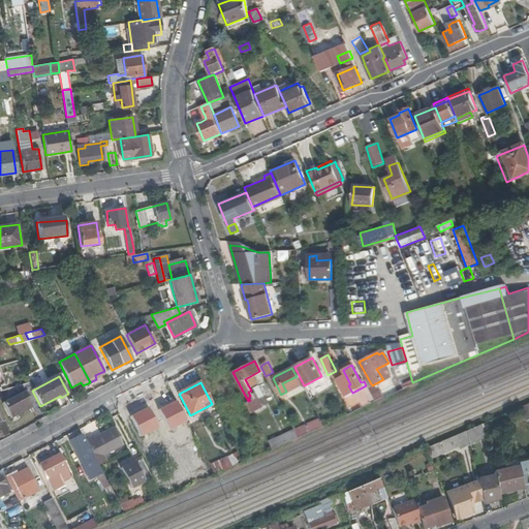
[(31,406),(24,392),(2,403),(10,418),(31,406)]
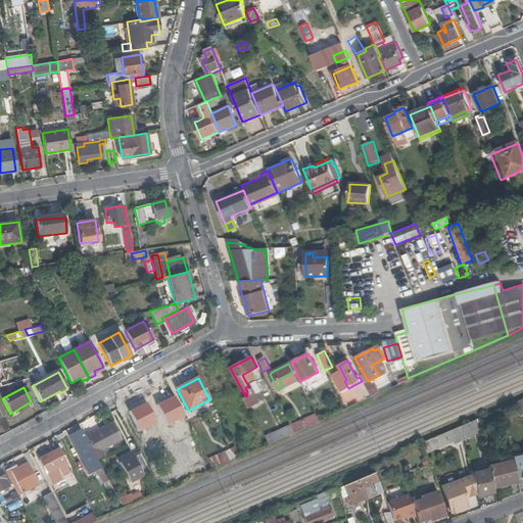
[(313,414),(267,436),(271,445),(317,422),(313,414)]
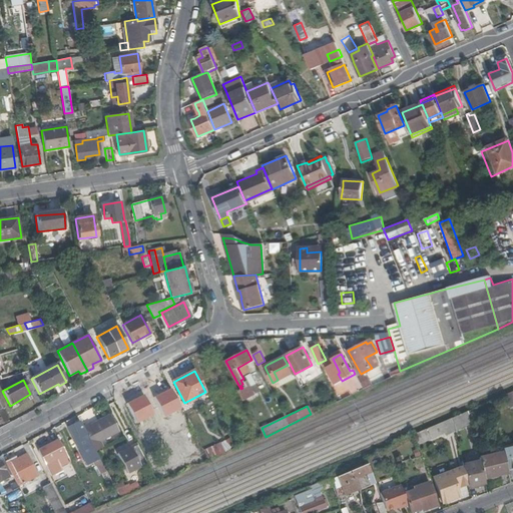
[(453,422),(455,431),(470,424),(468,416),(453,422)]
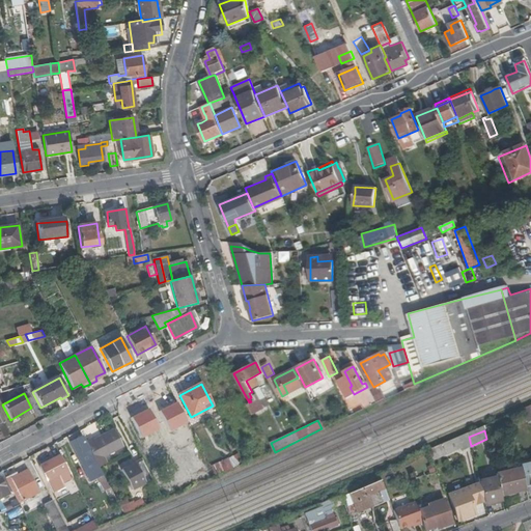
[(114,432),(88,446),(95,460),(121,447),(114,432)]
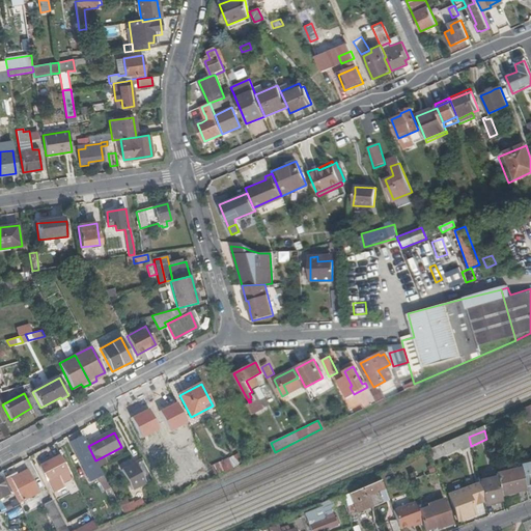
[(103,474),(102,472),(101,472),(82,437),(71,443),(89,481),(103,474)]
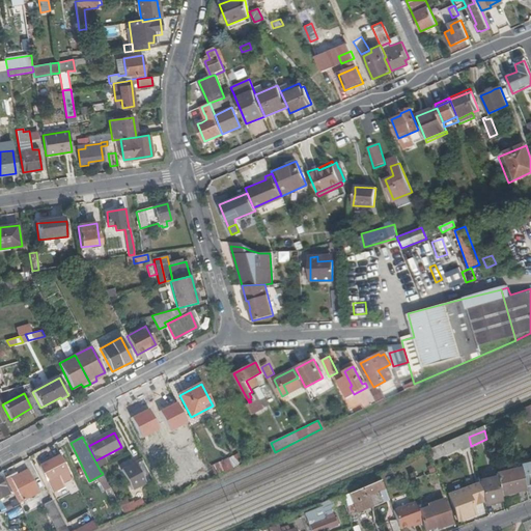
[(447,457),(471,446),(469,437),(442,449),(447,457)]
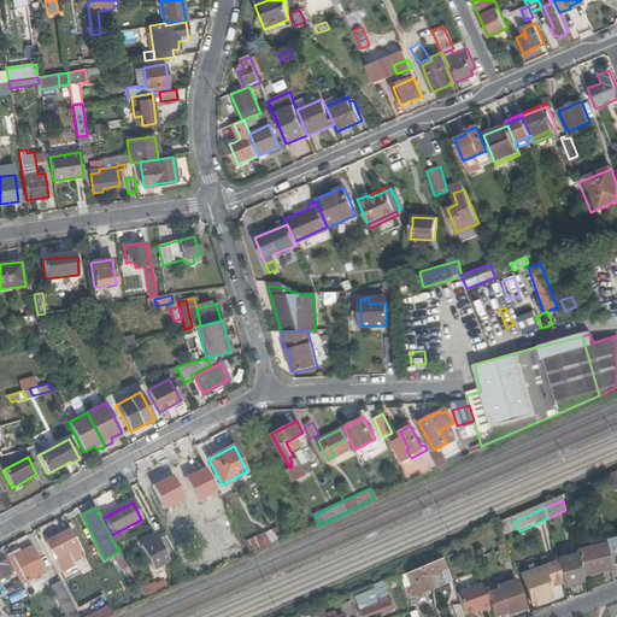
[(277,527),(246,540),(251,552),(282,539),(277,527)]
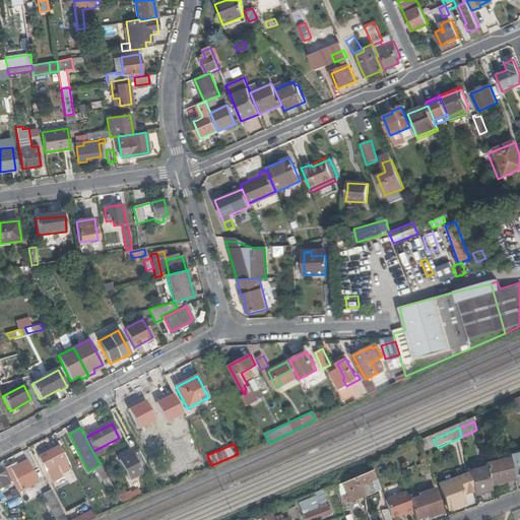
[(71,467),(59,446),(43,455),(45,459),(41,461),(47,471),(57,466),(61,473),(71,467)]
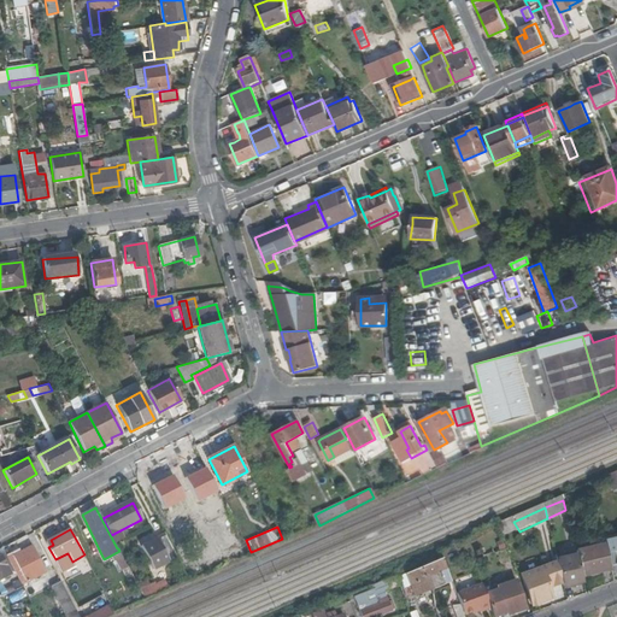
[(152,570),(177,558),(165,534),(140,547),(152,570)]
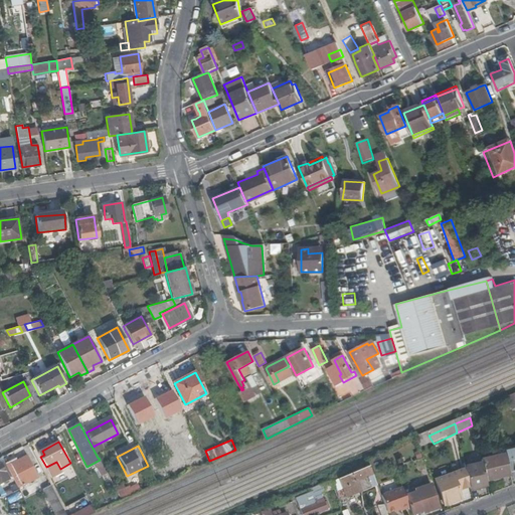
[(509,473),(514,471),(514,448),(503,451),(505,455),(509,473)]
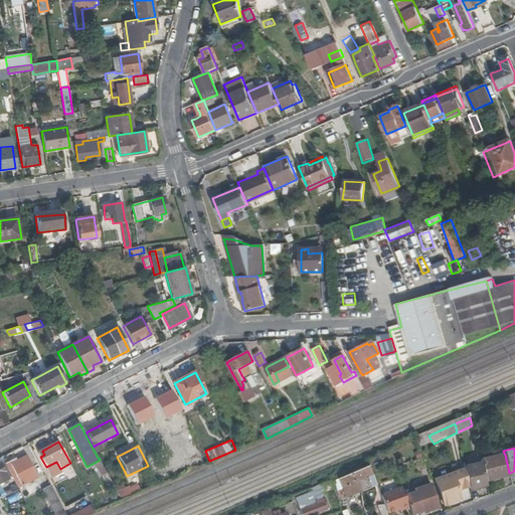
[(498,479),(509,476),(509,473),(505,455),(481,461),(481,464),(486,481),(498,479)]
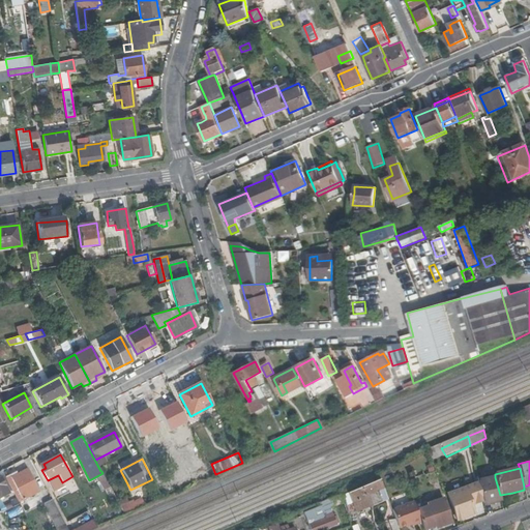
[(38,491),(28,470),(11,479),(22,499),(38,491)]
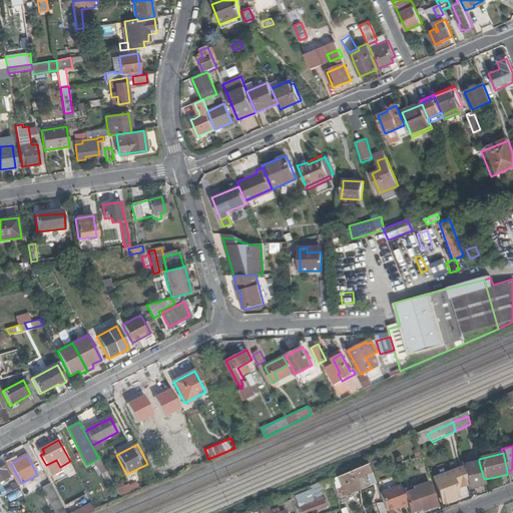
[(2,462),(0,463),(0,482),(10,477),(2,462)]
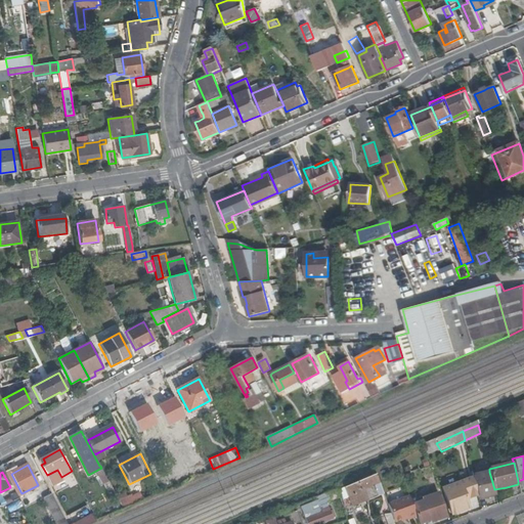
[(478,498),(495,494),(494,491),(494,489),(489,472),(473,476),(476,488),(478,498)]
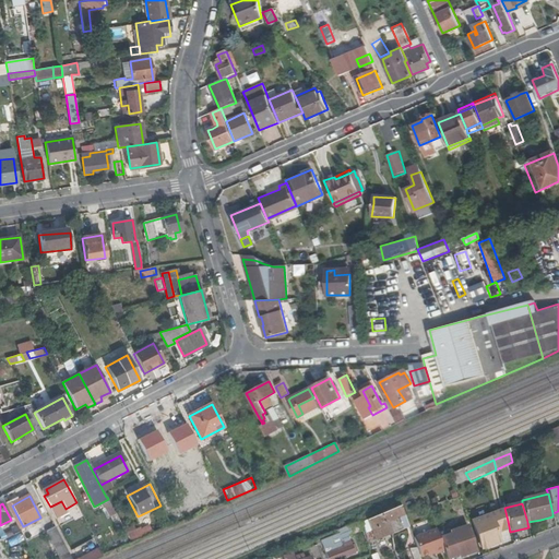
[(191,516),(197,514),(191,504),(187,507),(191,516)]
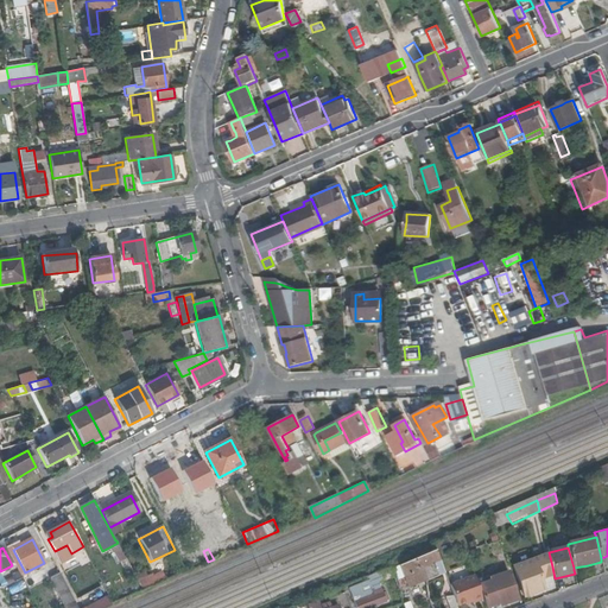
[(394,570),(401,589),(444,572),(436,550),(413,559),(416,567),(412,568),(410,561),(397,567),(394,570)]
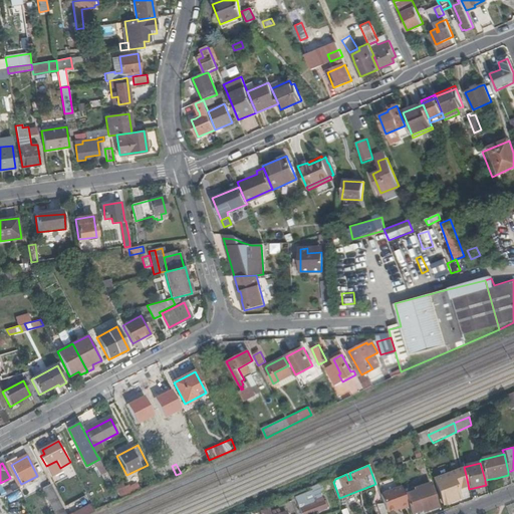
[(467,479),(464,467),(433,478),(441,503),(460,497),(455,483),(467,479)]
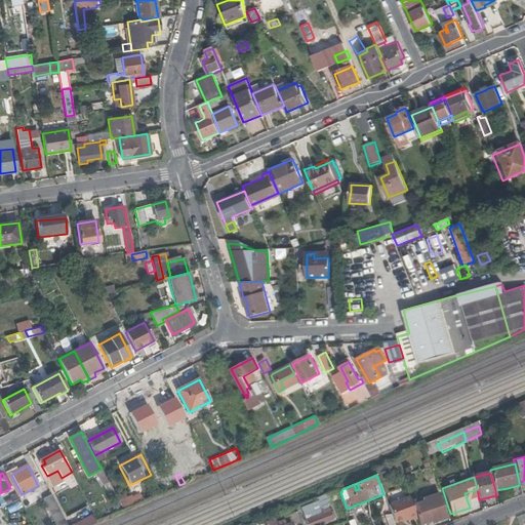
[(139,492),(119,500),(123,510),(144,501),(139,492)]
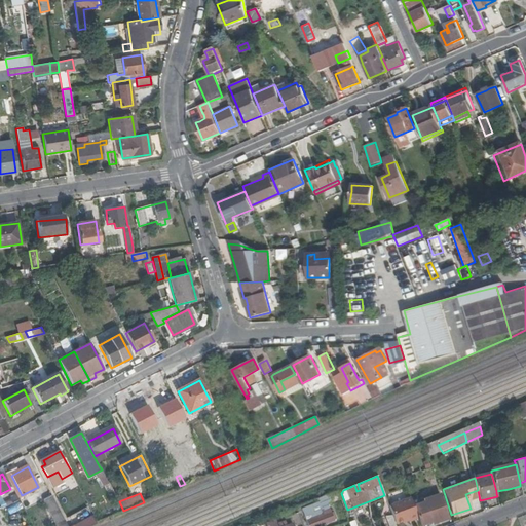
[(331,500),(329,494),(316,498),(317,501),(301,509),(308,525),(315,525),(334,519),(327,502),(331,500)]
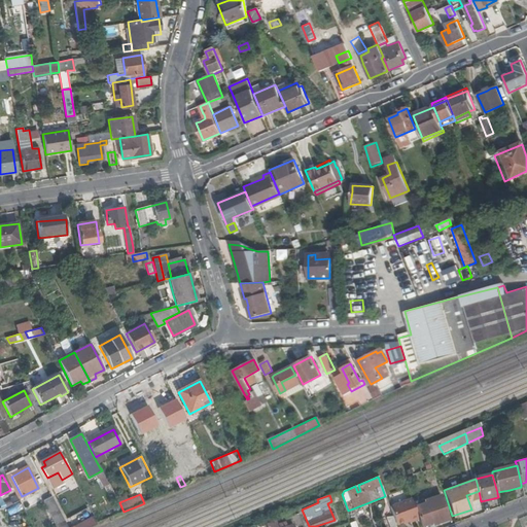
[(57,526),(67,526),(51,496),(43,501),(57,526)]
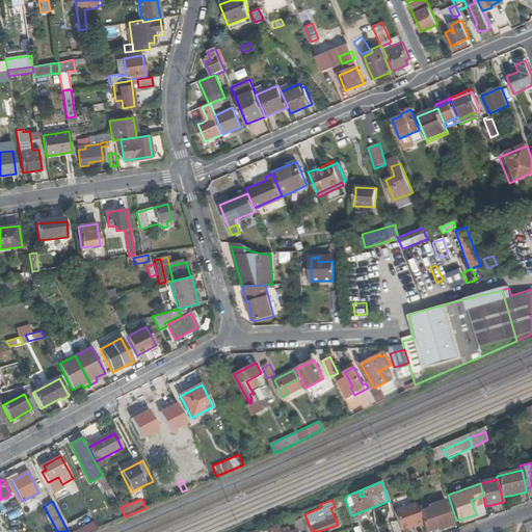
[(424,516),(428,528),(433,527),(434,530),(453,524),(445,502),(429,507),(430,510),(431,513),(424,516)]
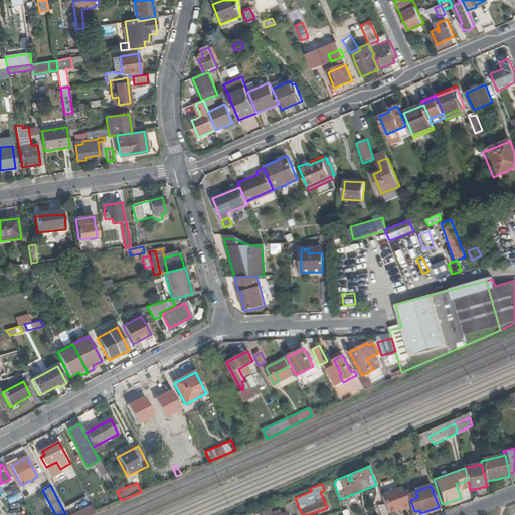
[(67,490),(65,500),(74,502),(77,493),(67,490)]
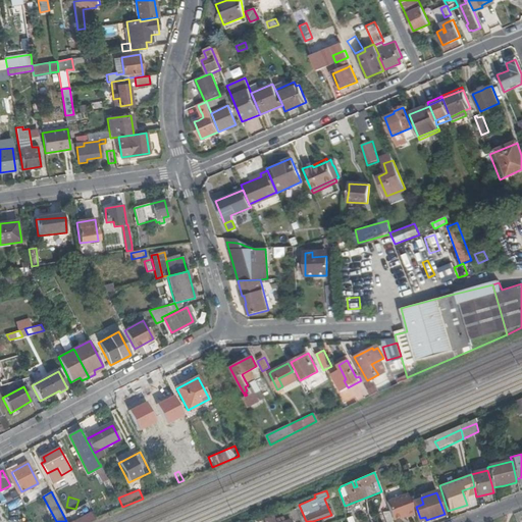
[(386,505),(393,521),(404,517),(405,519),(415,515),(411,505),(408,497),(386,505)]
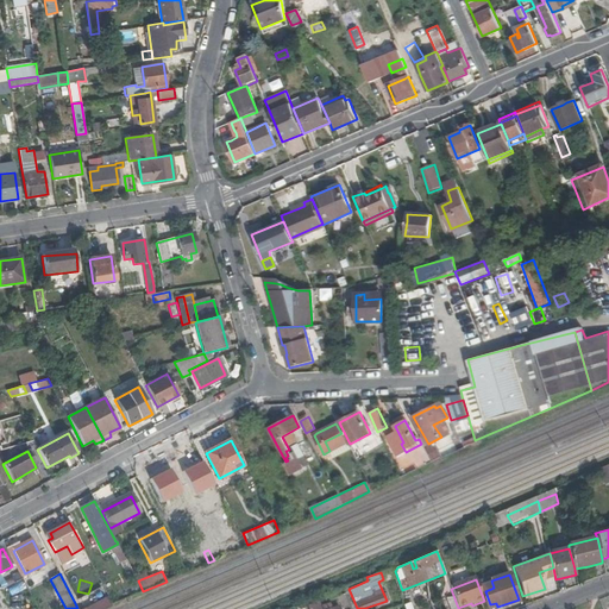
[(24,582),(8,588),(11,595),(26,589),(24,582)]
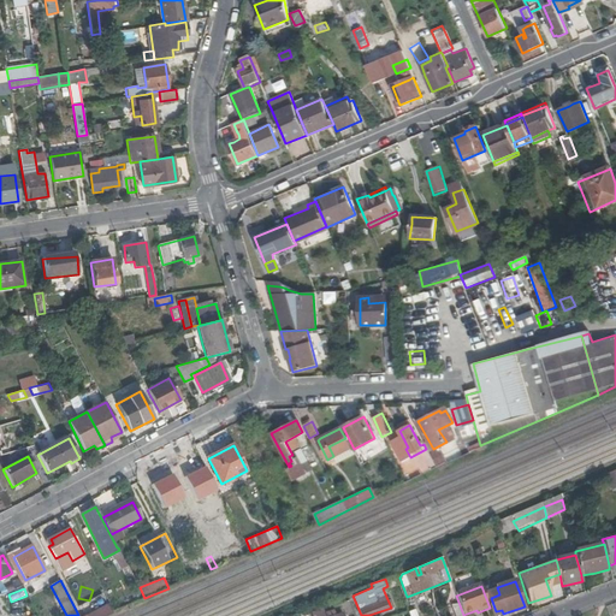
[(490,608),(491,614),(496,611),(491,598),(499,594),(498,591),(485,596),(490,608)]
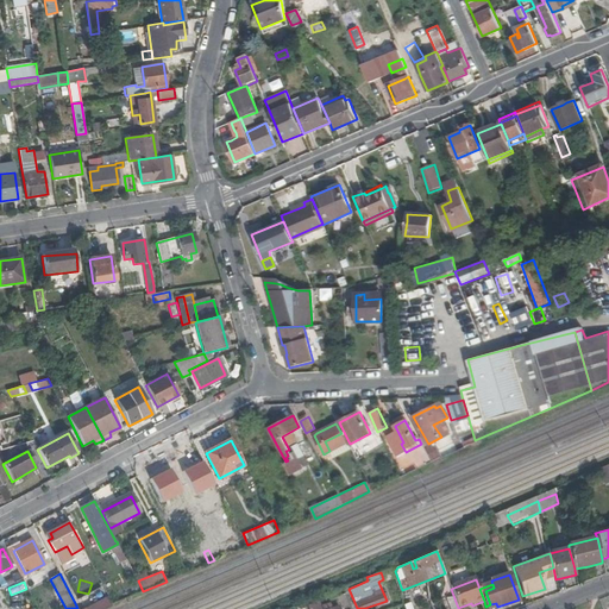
[(345,594),(344,588),(330,594),(331,600),(345,594)]
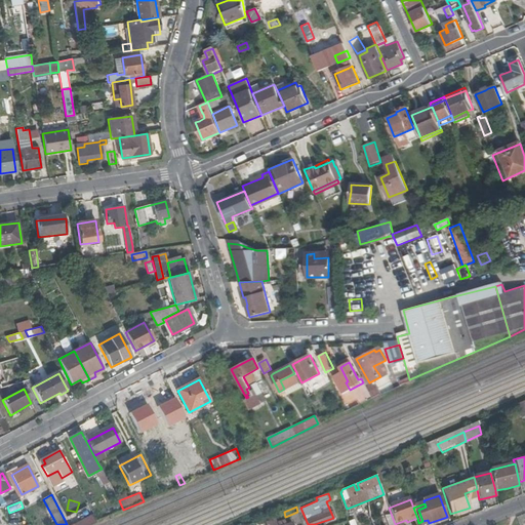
[(91,524),(95,523),(91,516),(73,524),(91,524)]
